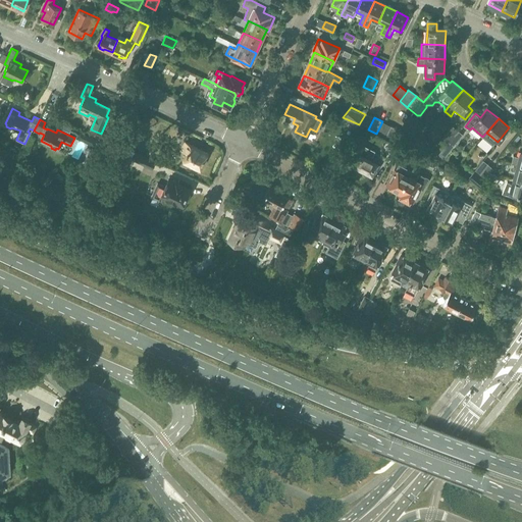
[(347,125),(355,129),(357,124),(350,121),(347,125)]
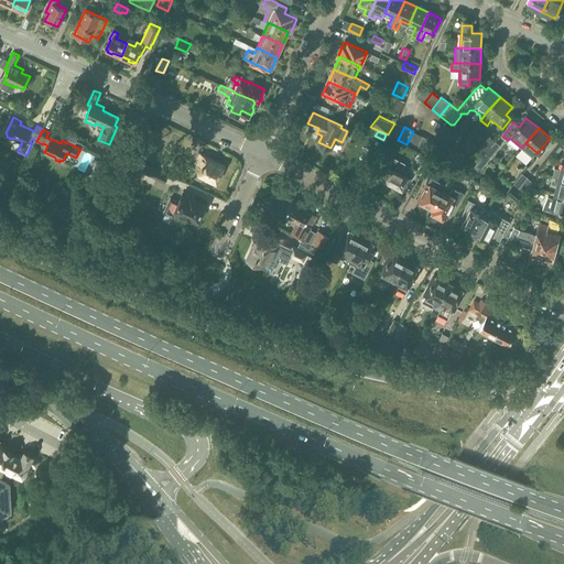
[(413,131),(407,144),(416,149),(422,137),(413,131)]
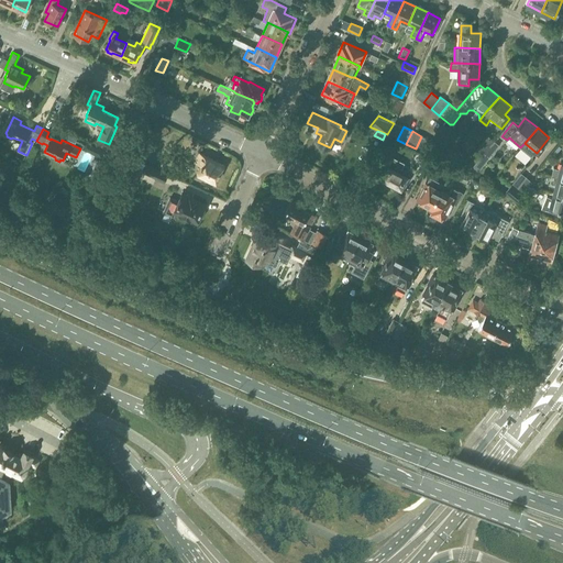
[(130,146),(135,148),(140,140),(134,136),(130,146)]
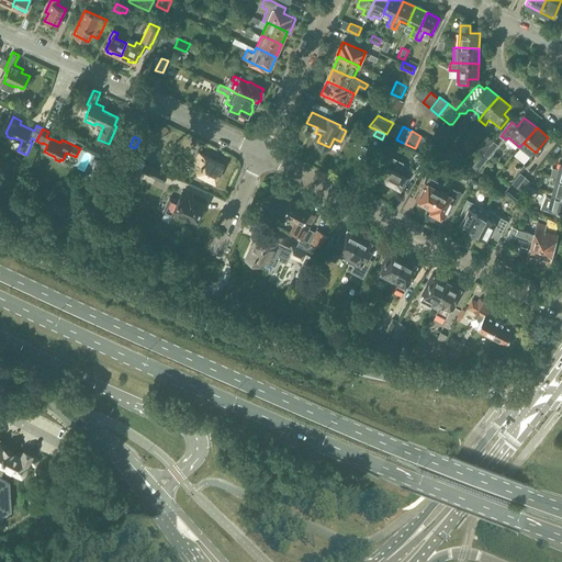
[(431,142),(420,136),(415,148),(425,154),(431,142)]
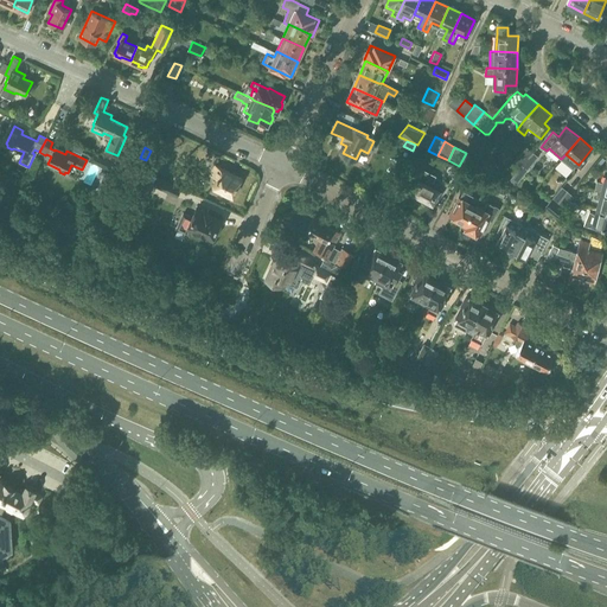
[(516,160),(522,165),(532,152),(526,147),(516,160)]
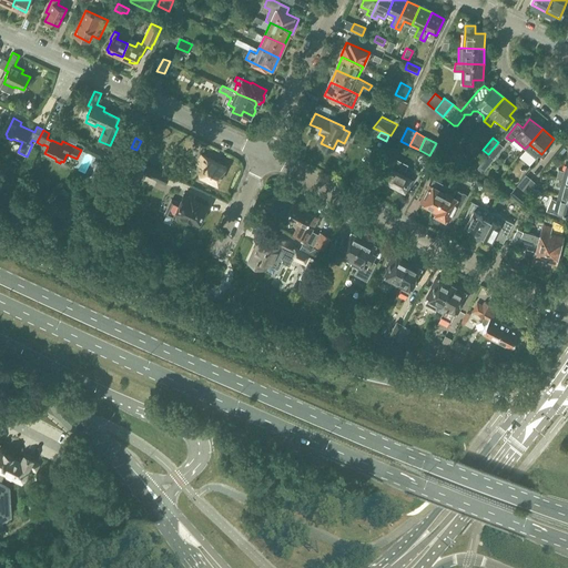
[(504,146),(498,142),(488,154),(494,159),(504,146)]
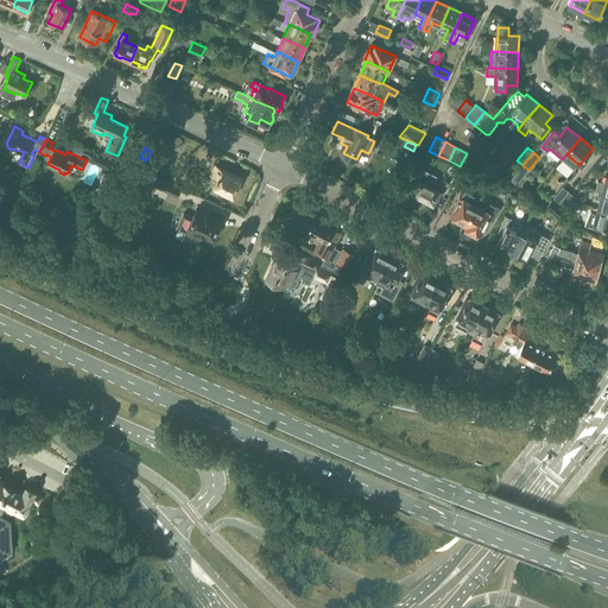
[(92,154),(88,160),(106,169),(109,160),(92,153),(92,154)]
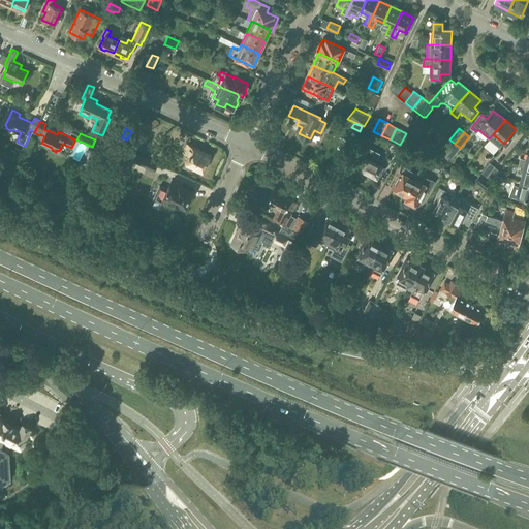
[(410,135),(406,133),(400,145),(404,147),(410,135)]
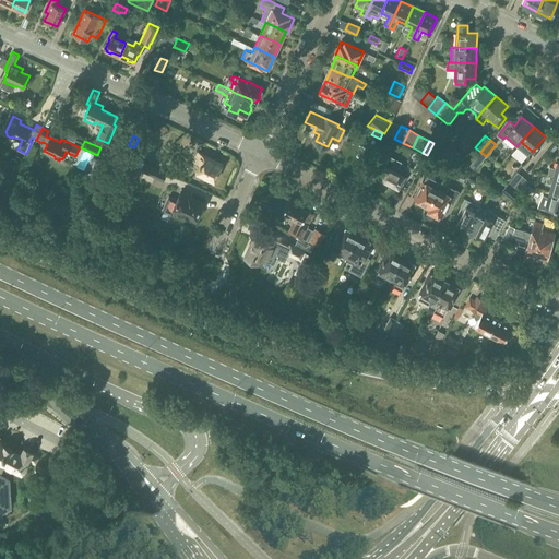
[(146,152),(137,146),(132,155),(143,159),(146,152)]
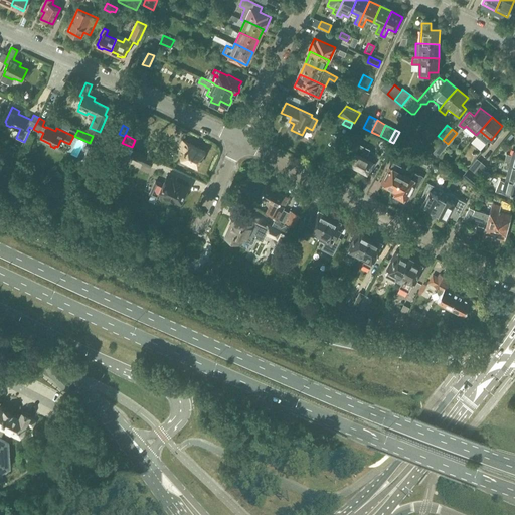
[(185,150),(181,160),(187,163),(188,161),(197,165),(204,151),(183,141),(179,148),(185,150)]
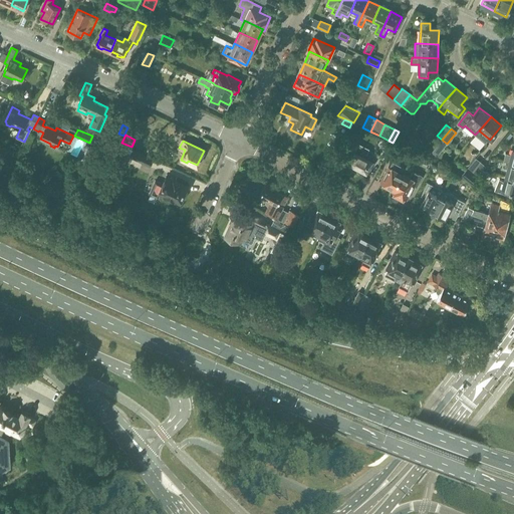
[(388,141),(382,151),(389,154),(394,144),(388,141)]
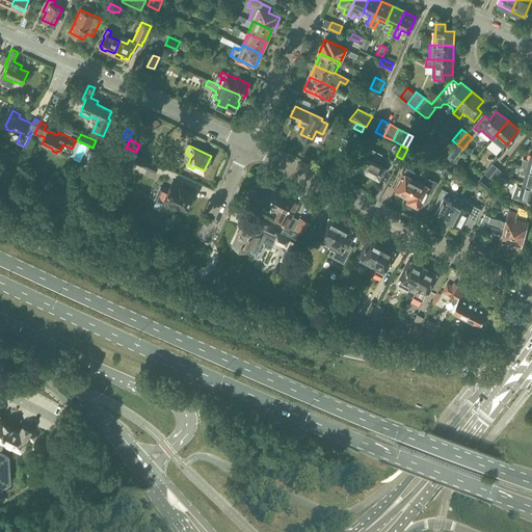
[(157,162),(140,155),(120,147),(113,161),(131,169),(134,163),(155,173),(160,163),(157,162)]
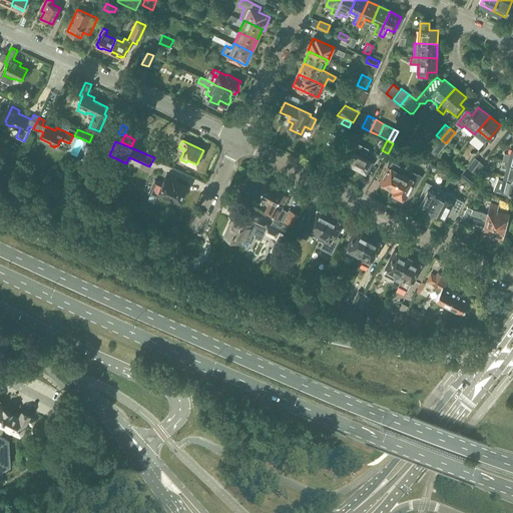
[(374,162),(365,157),(369,149),(358,143),(348,162),(367,172),(370,166),(372,167),(374,162)]
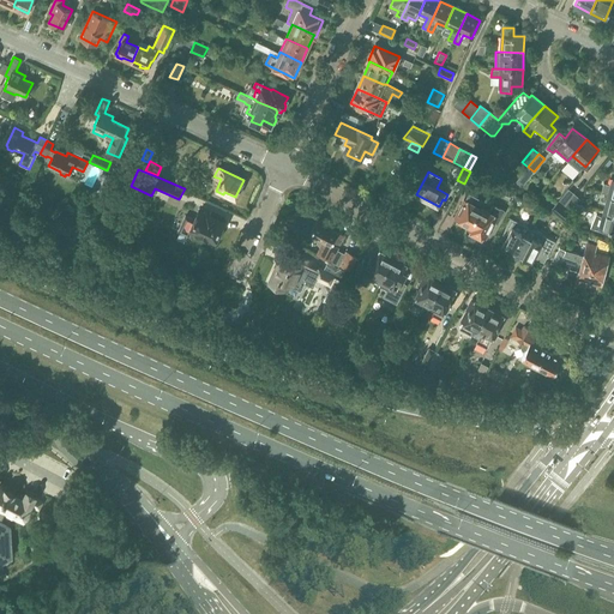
[(470,172),(464,184),(470,186),(476,175),(470,172)]
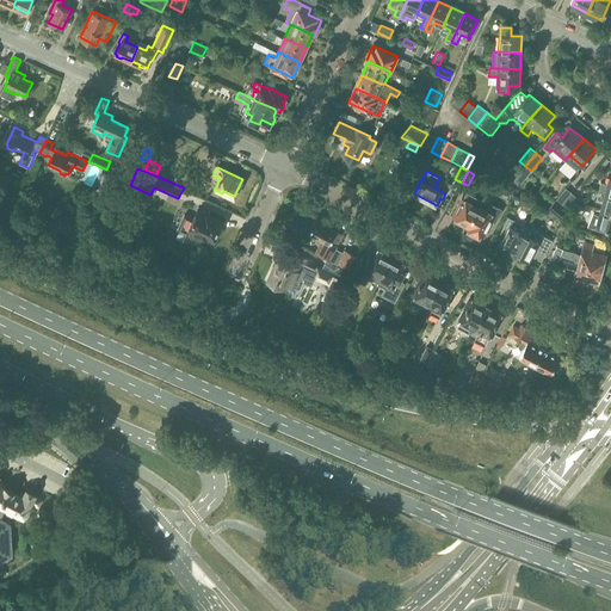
[(28,192),(36,189),(35,185),(43,180),(39,172),(23,180),(28,192)]
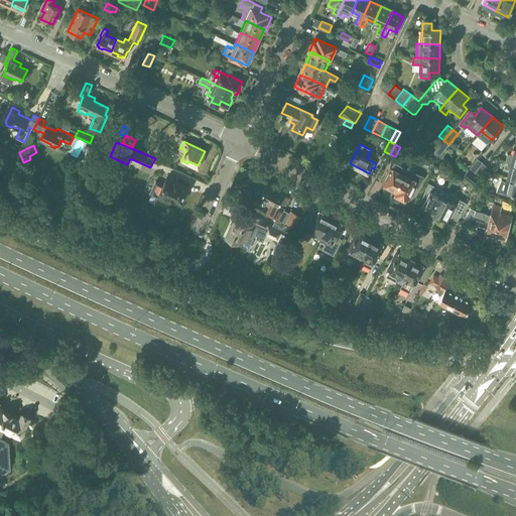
[(512,163),(515,164),(515,149),(515,150),(514,155),(507,153),(505,162),(512,163)]
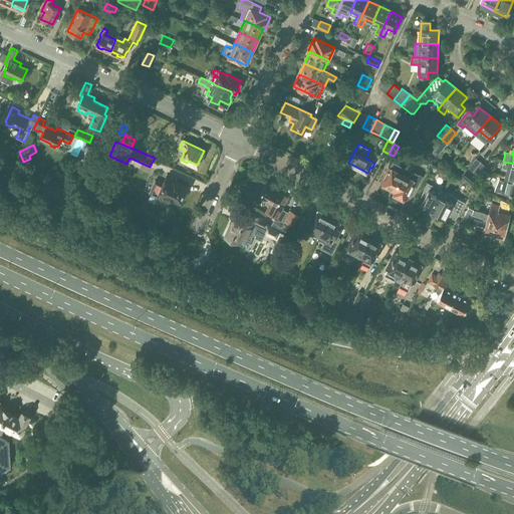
[(467,169),(472,174),(481,163),(476,158),(467,169)]
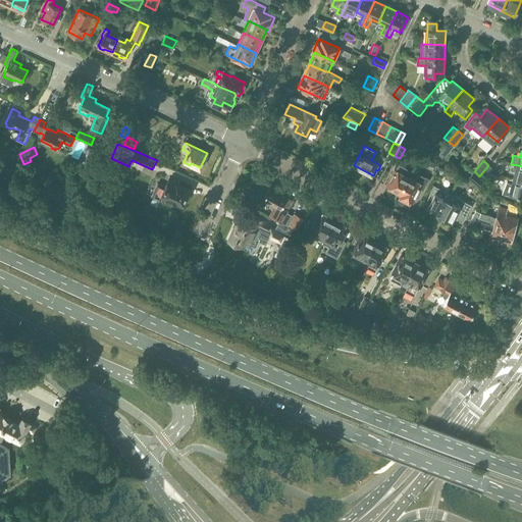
[(516,173),(514,179),(521,180),(521,166),(518,165),(511,164),(509,171),(516,173)]
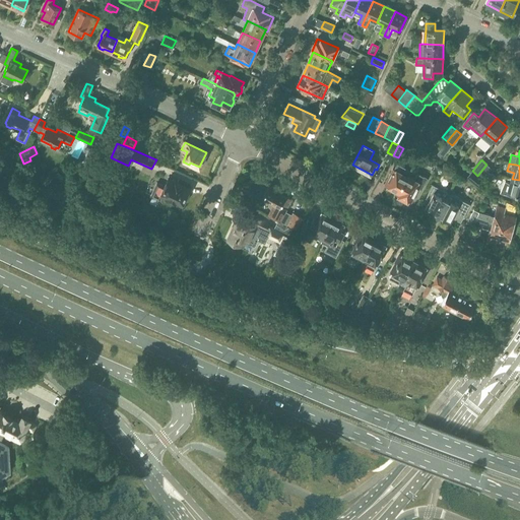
[(399,194),(408,176),(410,172),(398,165),(387,186),(393,189),(392,190),(398,194),(399,194)]
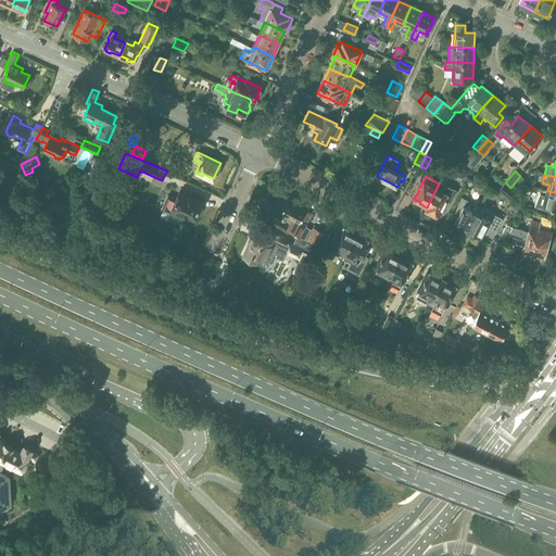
[(526,180),(520,176),(510,188),(516,192),(526,180)]
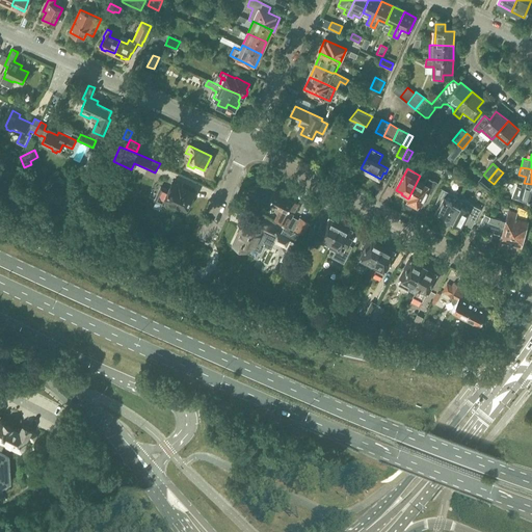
[(457,175),(454,180),(460,183),(462,178),(457,175)]
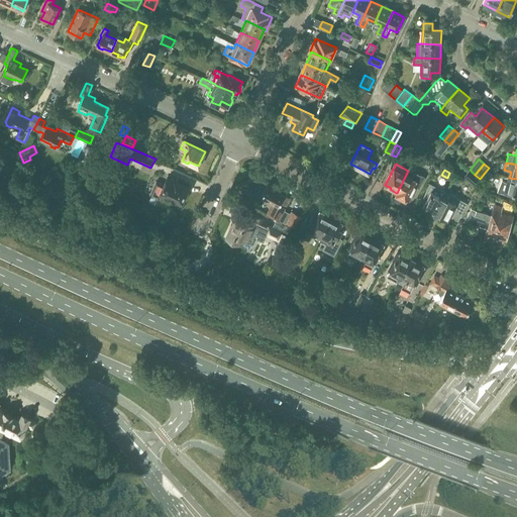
[(480,179),(475,175),(470,170),(466,175),(476,183),(480,179)]
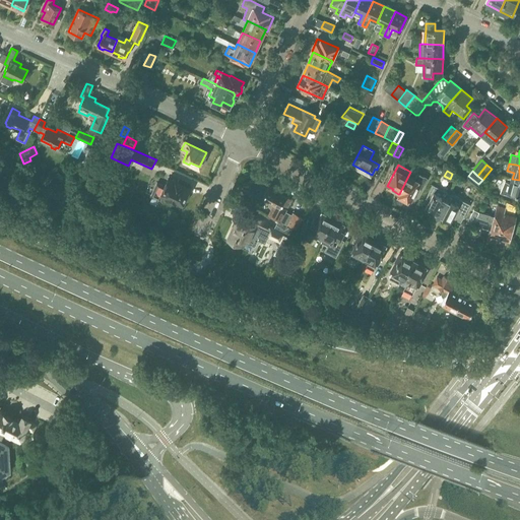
[(399,194),(398,194),(398,195),(411,202),(421,181),(416,178),(415,180),(408,176),(399,194)]
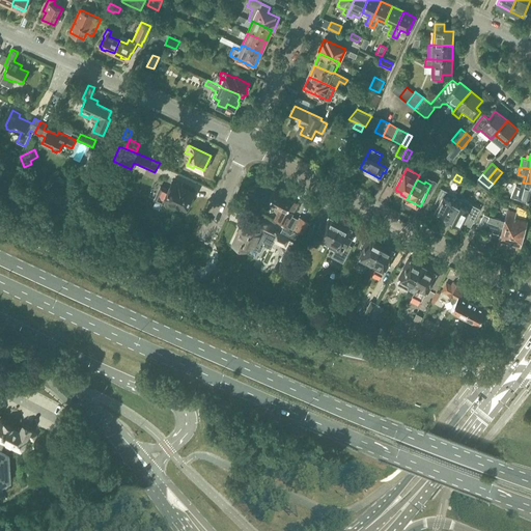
[(172,183),(169,191),(161,187),(155,200),(163,204),(165,200),(186,210),(194,192),(179,186),(182,184),(173,180),(172,183)]
